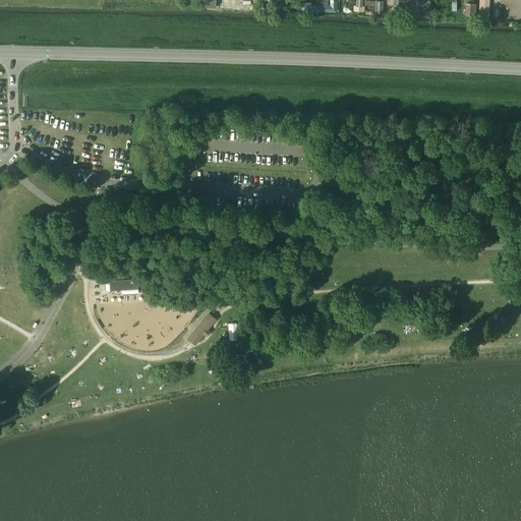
[(361,0),(355,0),(356,6),(353,6),(353,11),(363,12),(364,6),(361,6),(361,0)]
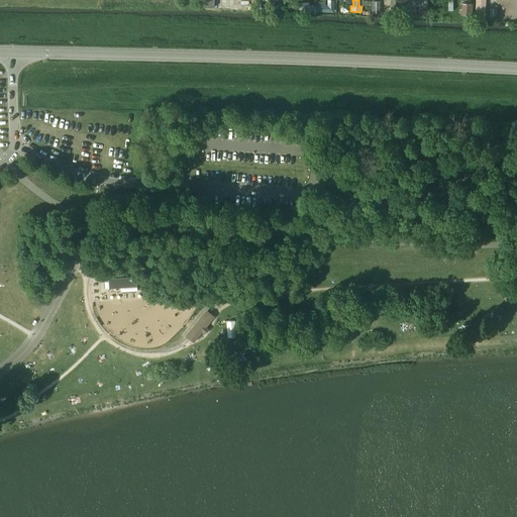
[(380,1),(371,1),(371,14),(380,14),(380,1)]
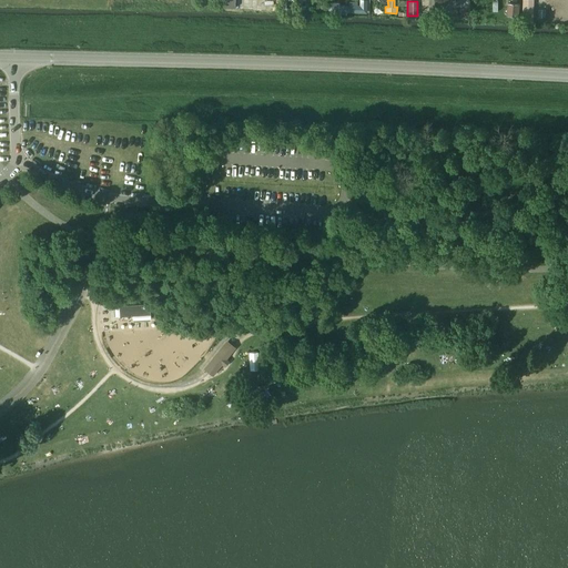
[(332,6),(332,14),(345,14),(345,6),(332,6)]
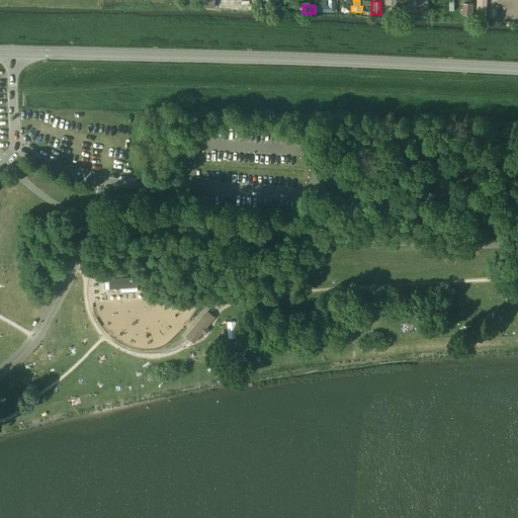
[(108,289),(137,287),(137,277),(108,278),(108,289)]
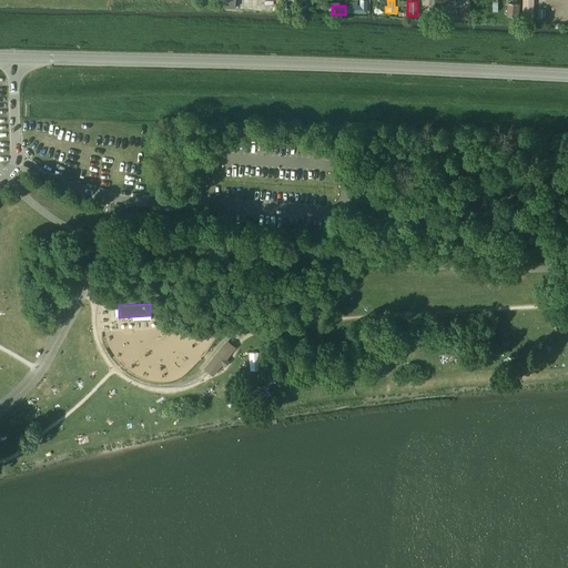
[(224,367),(229,362),(226,359),(235,348),(226,341),(203,369),(212,376),(222,365),(224,367)]
